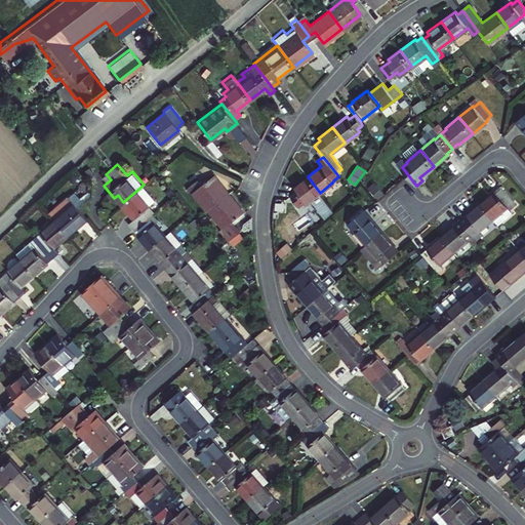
[(208,209),(229,192),(214,174),(202,185),(197,178),(186,188),(191,194),(193,193),(206,210),(208,209)]
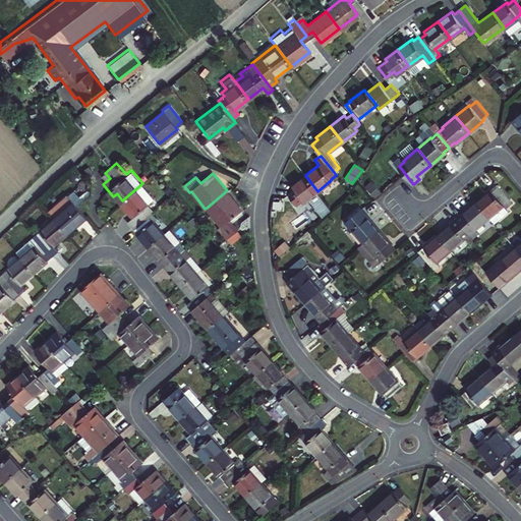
[(317,191),(305,175),(291,186),(293,189),(288,194),(296,206),(302,200),(303,203),(309,197),(323,216),(331,209),(317,191)]
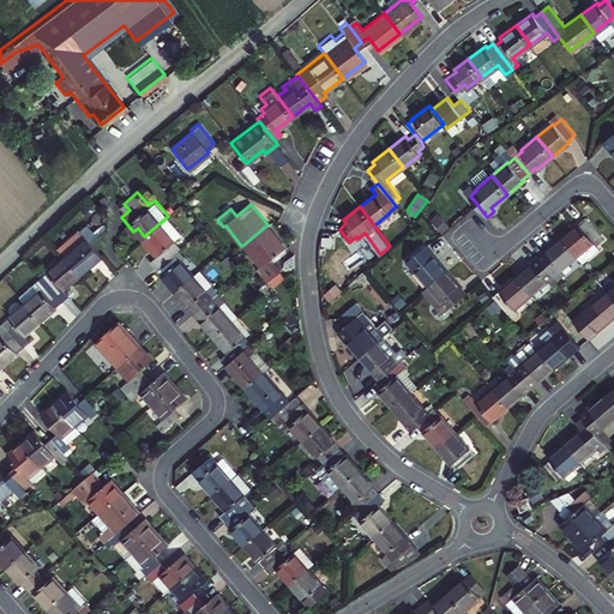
[(447,224),(437,211),(429,218),(439,230),(447,224)]
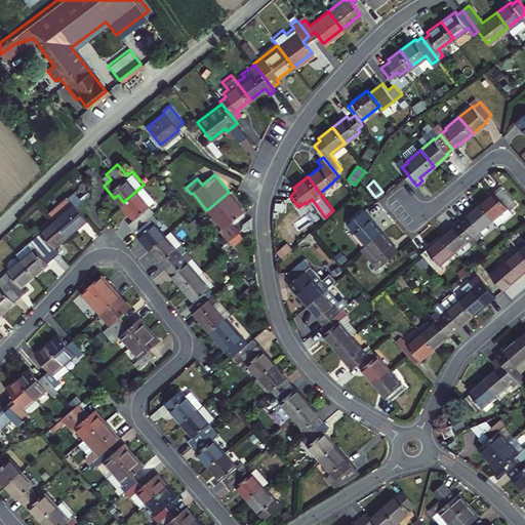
[(128,220),(133,227),(149,214),(155,209),(150,203),(155,198),(144,185),(123,202),(134,215),(128,220)]
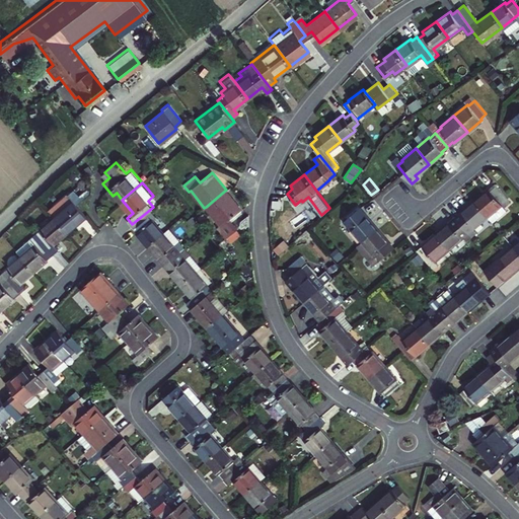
[(486,190),(472,201),(486,217),(499,205),(498,204),(503,200),(493,187),(487,191),(486,190)]
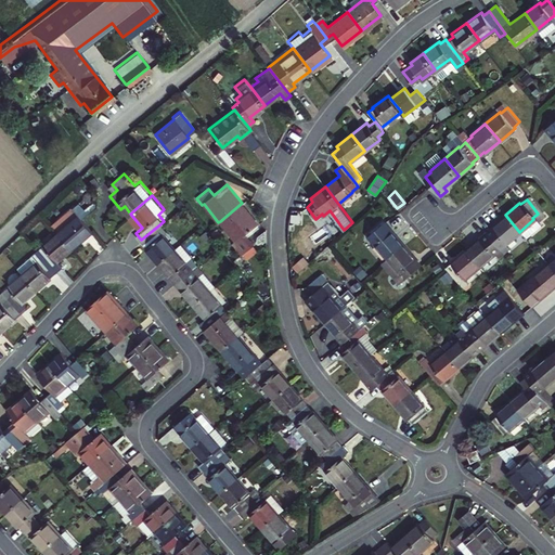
[(232,243),(241,254),(253,244),(244,233),(257,222),(242,203),(220,221),(235,240),(232,243)]
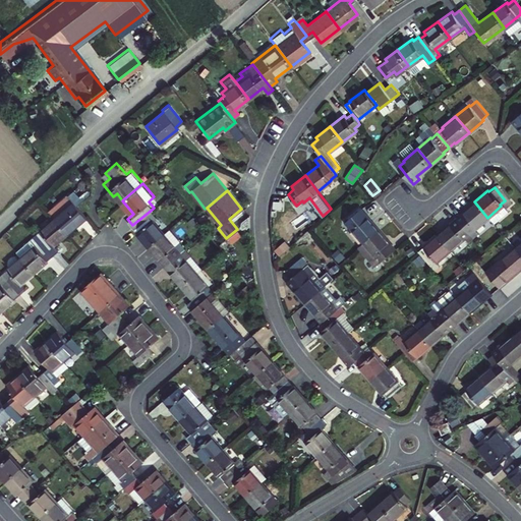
[(56,218),(68,232),(80,222),(79,220),(84,215),(65,192),(48,208),(56,218)]
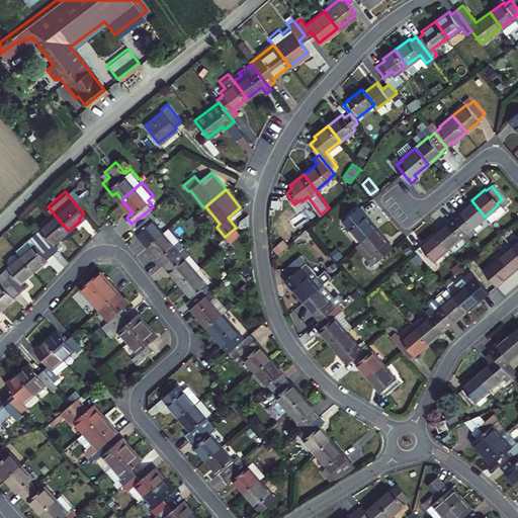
[(458,213),(452,218),(463,232),(467,236),(475,231),(471,227),(485,217),(471,200),(457,212),(458,213)]
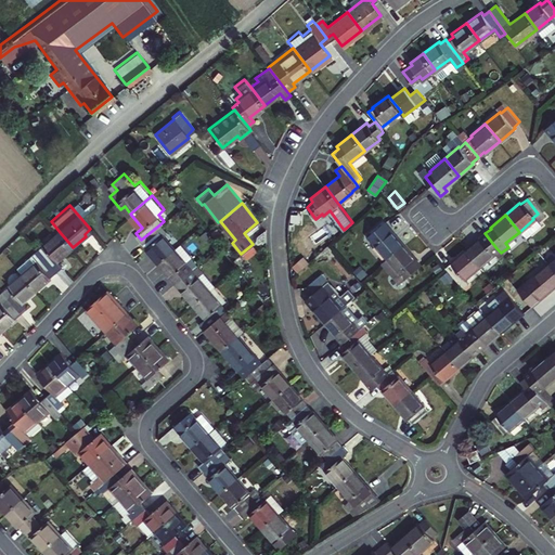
[(384,255),(400,242),(384,222),(370,234),(374,240),(372,241),(384,255)]
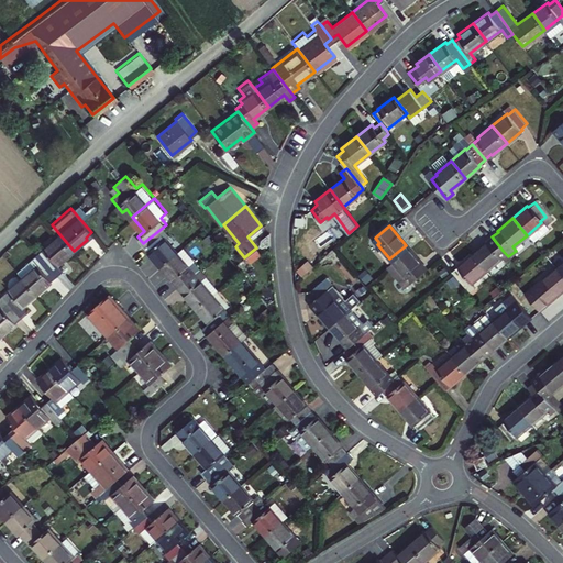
[(143,243),(161,264),(177,251),(159,230),(143,243)]
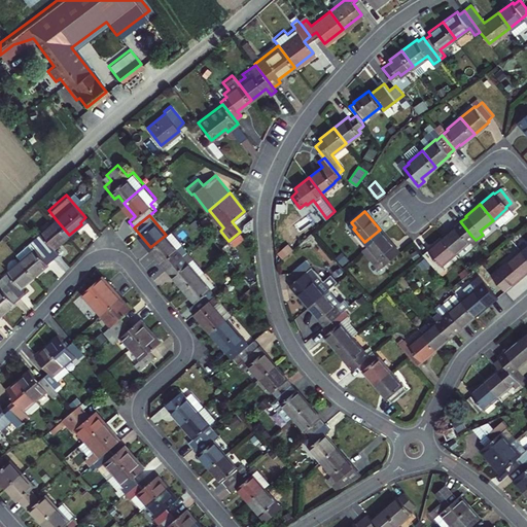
[(56,247),(69,235),(57,220),(36,237),(55,258),(61,253),(56,247)]
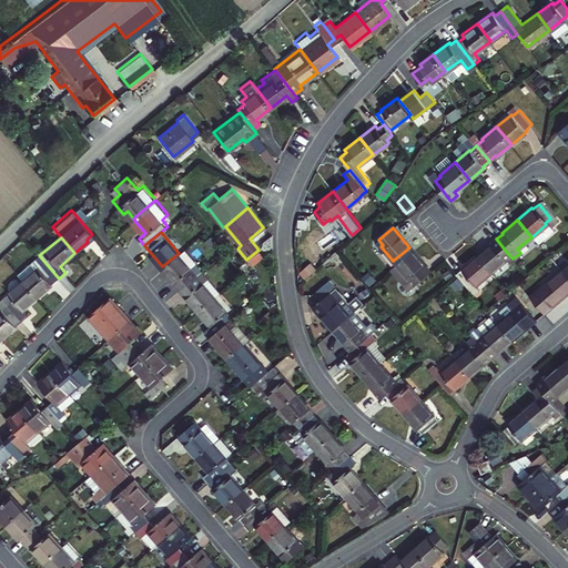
[(474,254),(489,272),(504,260),(503,259),(508,254),(496,239),(489,244),(488,242),(474,254)]
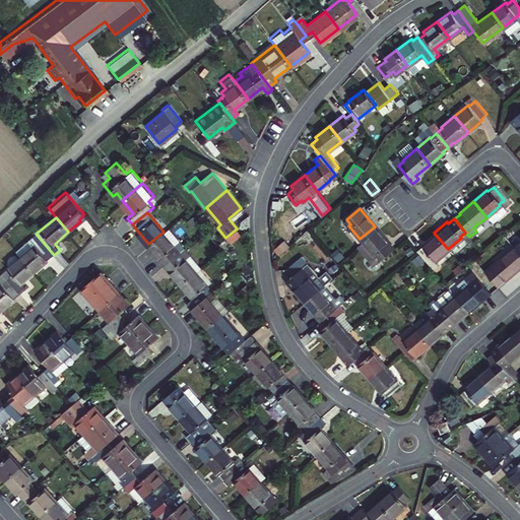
[(375,226),(360,239),(354,243),(371,262),(391,246),(375,226)]
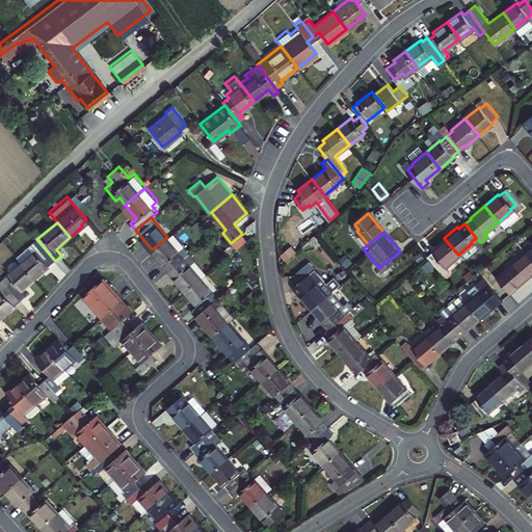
[(152,249),(167,269),(189,251),(185,246),(178,250),(167,237),(152,249)]
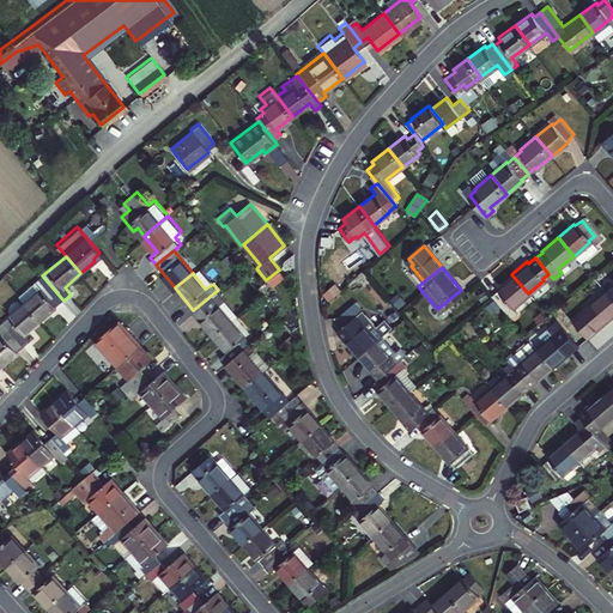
[(491,295),(509,317),(515,311),(511,308),(528,293),(511,274),(495,289),(496,290),(491,295)]
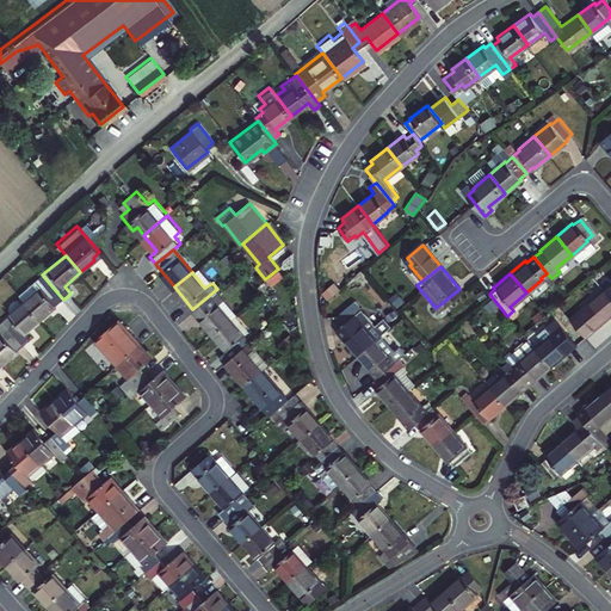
[(41,320),(63,300),(42,275),(19,295),(25,302),(41,320)]
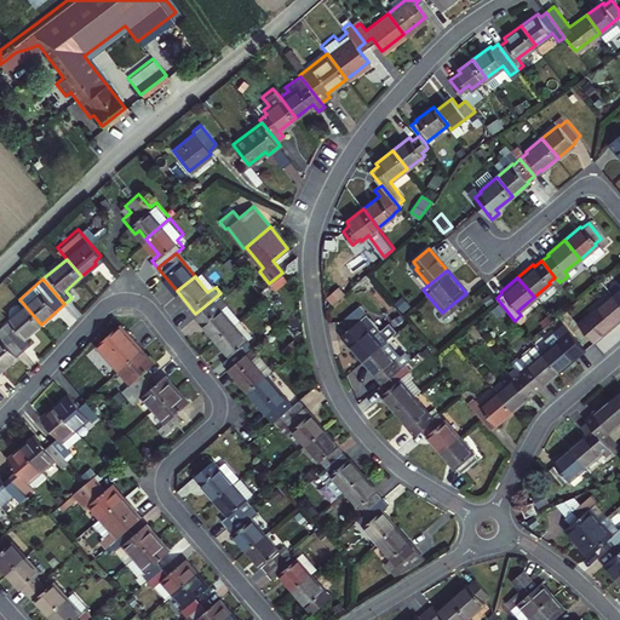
[(327,296),(333,302),(344,293),(338,286),(327,296)]
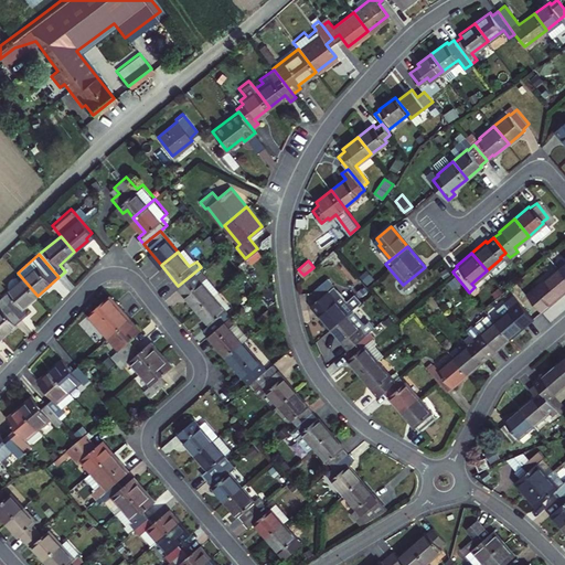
[(449,273),(445,266),(438,270),(443,277),(449,273)]
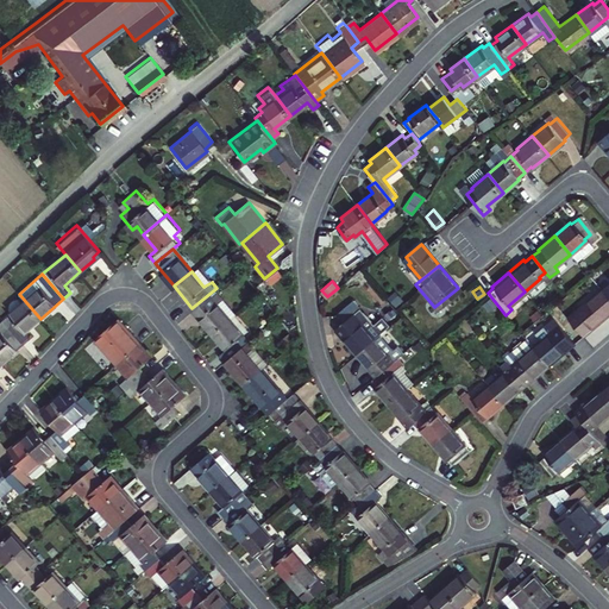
[(192,308),(211,332),(230,316),(236,311),(217,288),(192,308)]
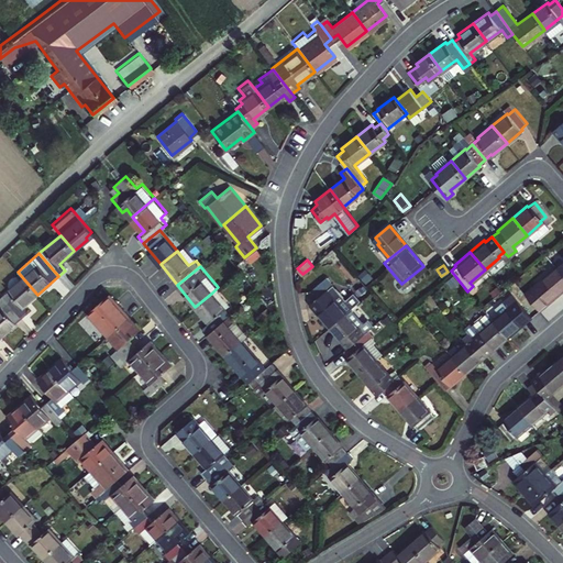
[(554,297),(562,289),(562,276),(555,268),(540,280),(542,282),(536,287),(549,304),(554,298),(554,297)]
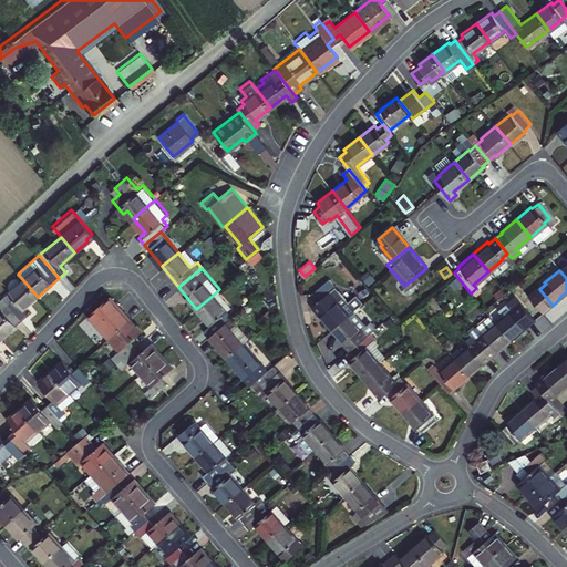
[(21,310),(38,297),(23,280),(1,299),(21,322),(27,317),(21,310)]
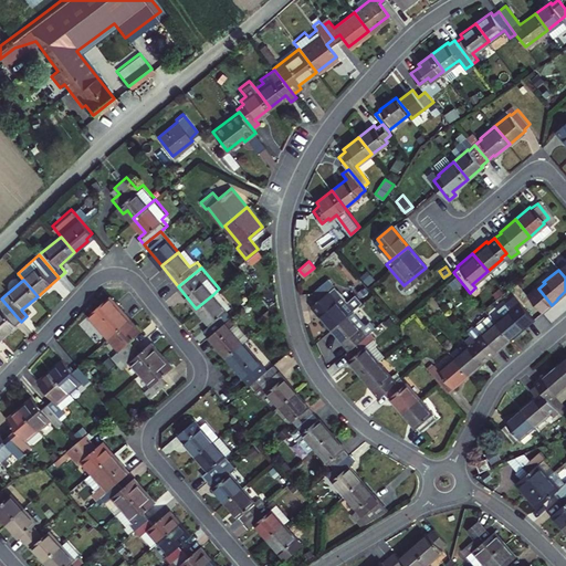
[(328,327),(350,308),(358,302),(353,295),(345,301),(327,280),(311,294),(317,302),(311,307),(328,327)]
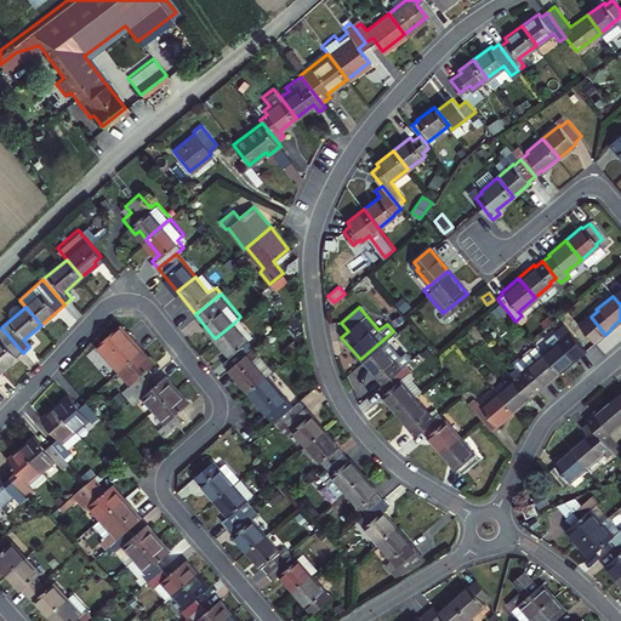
[(400,319),(394,313),(391,317),(396,323),(400,319)]
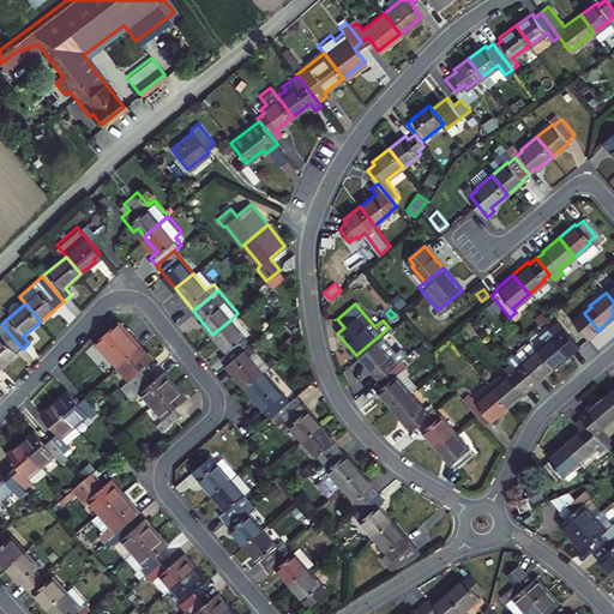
[(218,356),(226,363),(244,349),(236,341),(244,335),(232,319),(212,335),(226,350),(218,356)]
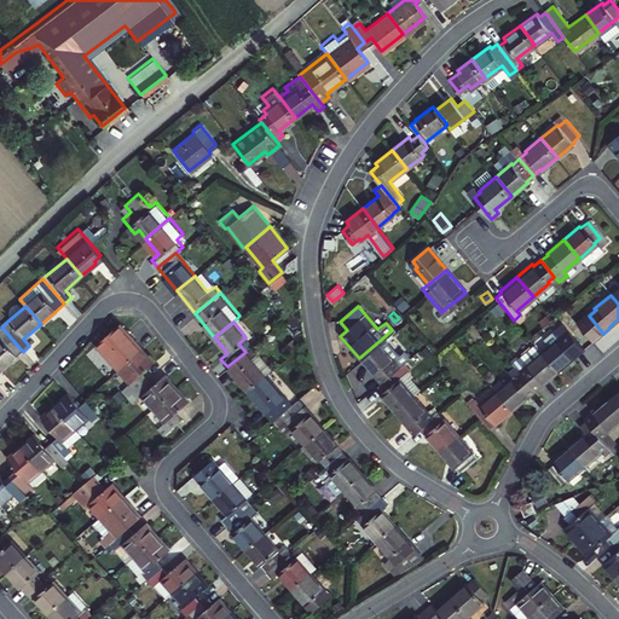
[(0,370),(23,352),(1,327),(0,328),(0,370)]
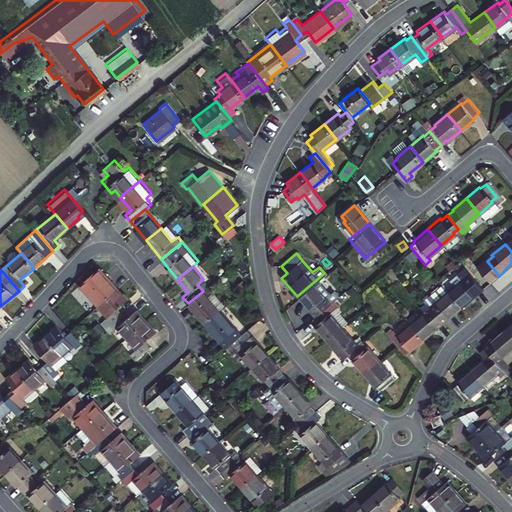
[(98,271),(78,288),(95,308),(115,291),(98,271)]
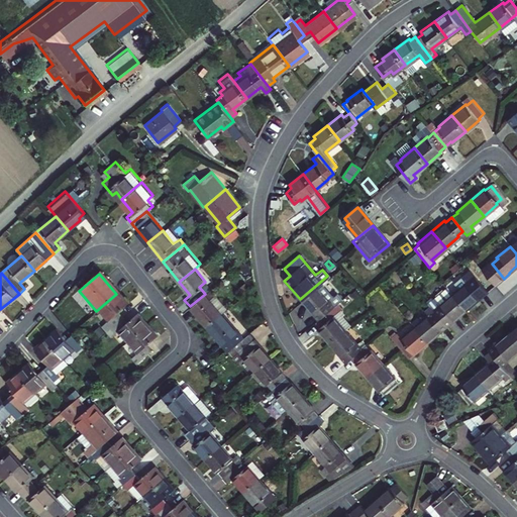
[(451,295),(463,310),(484,294),(467,274),(460,278),(464,283),(451,295)]
